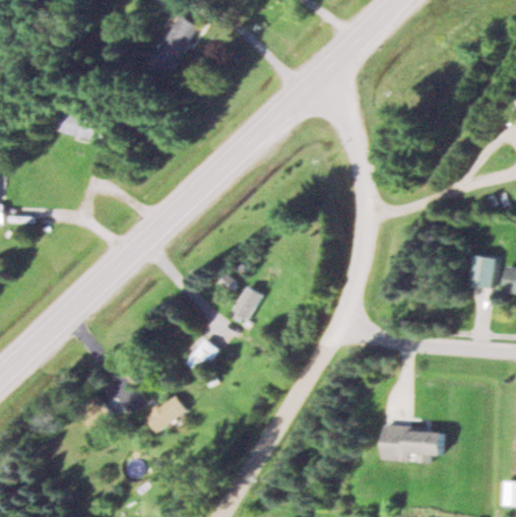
[(138,61),(166,78),(196,28),(177,16),(152,55),(145,50),(138,61)]
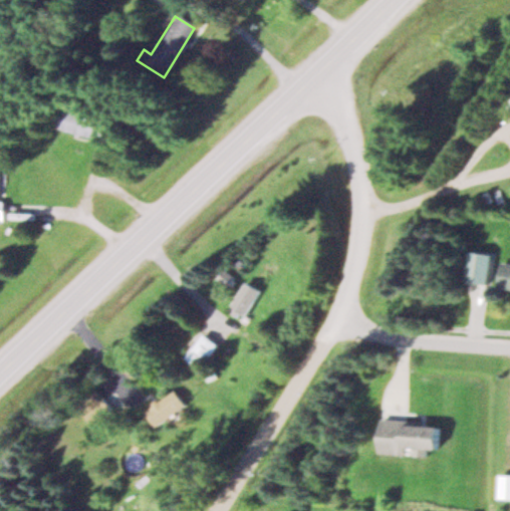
[(89,141),(94,121),(55,108),(49,129),(89,141)]
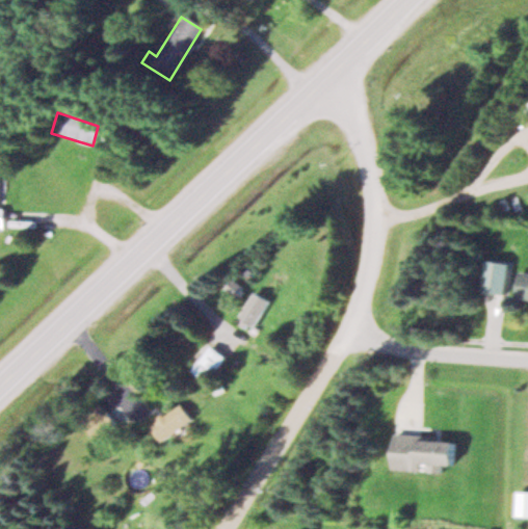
[(502,297),(506,265),(481,262),(477,294),(502,297)]
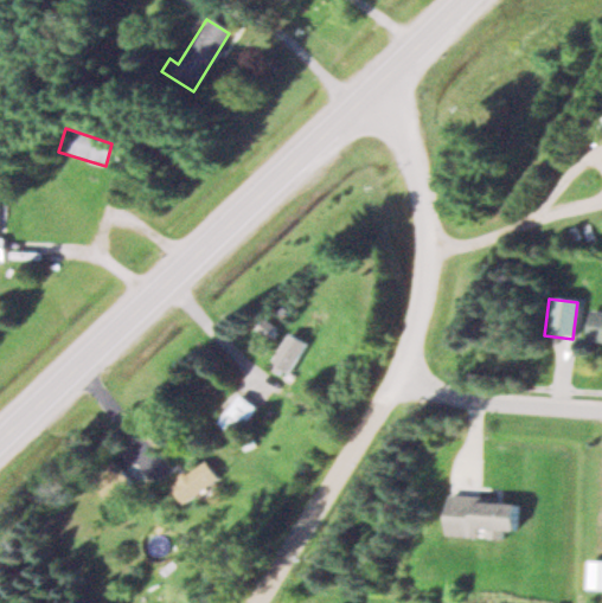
[(601,342),(601,314),(587,313),(583,341),(601,342)]
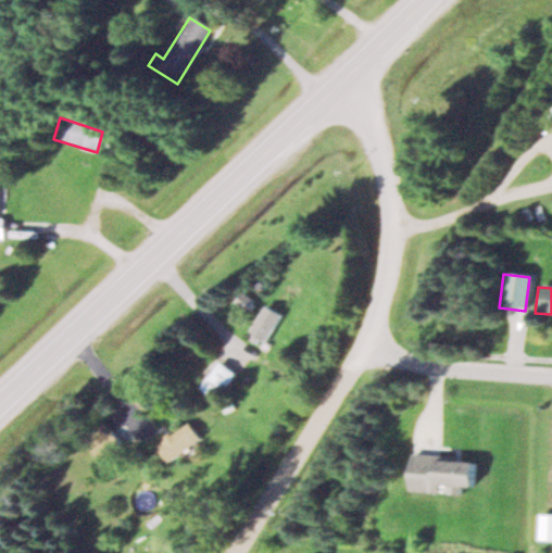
[(280,316),(264,305),(247,332),(263,342),(280,316)]
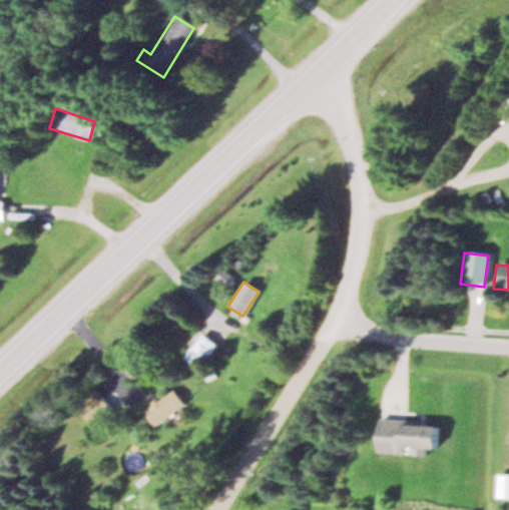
[(197,369),(216,345),(202,334),(183,358),(197,369)]
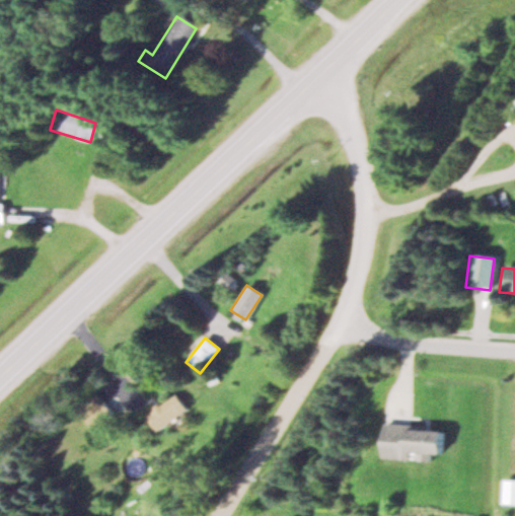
[(146,418),(157,433),(188,411),(176,396),(146,418)]
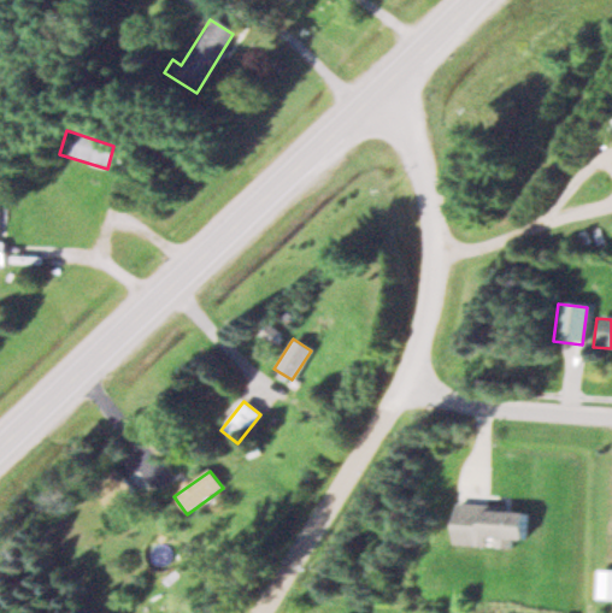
[(109,495),(122,507),(134,494),(121,482),(109,495)]
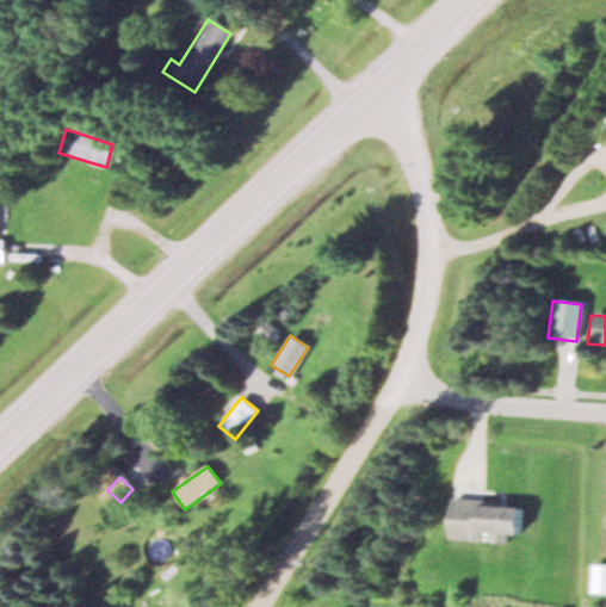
[(477,543),(477,534),(518,537),(520,507),(447,502),(445,540),(477,543)]
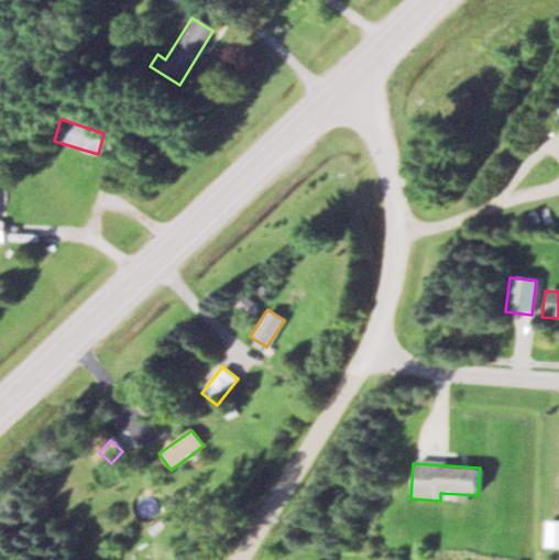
[(541,548),(558,547),(558,520),(541,522),(541,548)]
